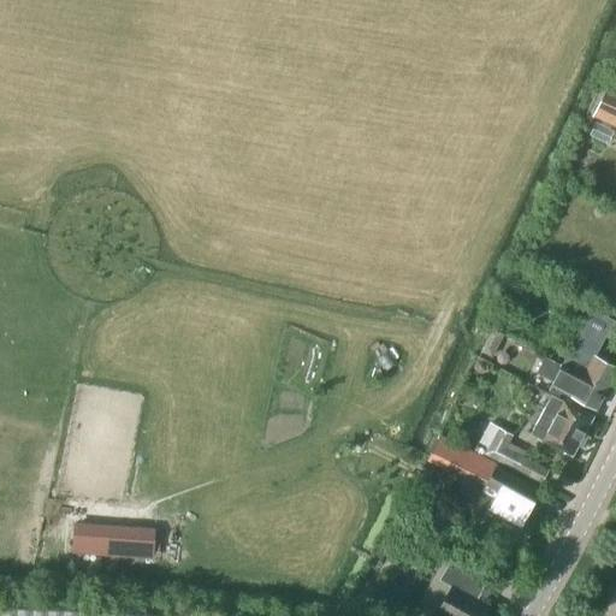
[(606,84),(592,116),(594,117),(615,126),(615,89),(610,87),(606,84)]
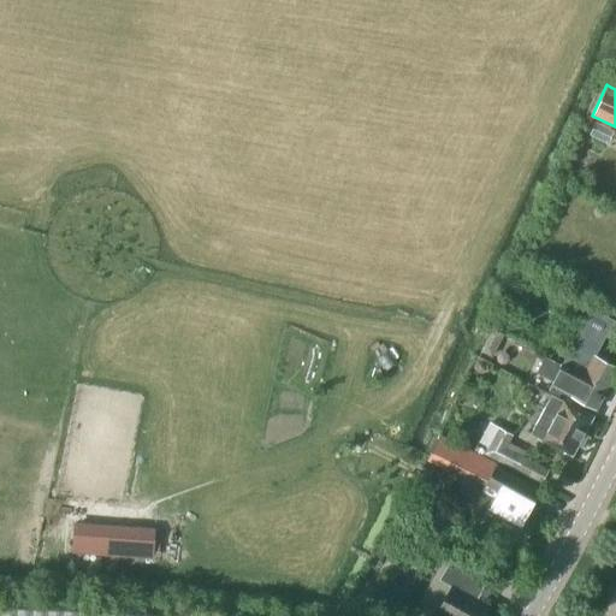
[(555,306),(580,303),(579,291),(554,295),(555,306)]
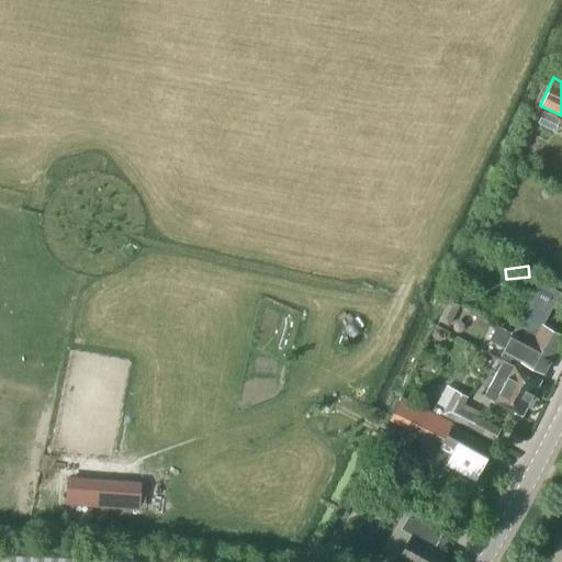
[(553,355),(561,338),(561,335),(542,325),(552,306),(559,311),(561,303),(561,293),(560,292),(539,282),(536,289),(528,284),(524,294),(531,299),(518,322),(512,334),(553,355)]
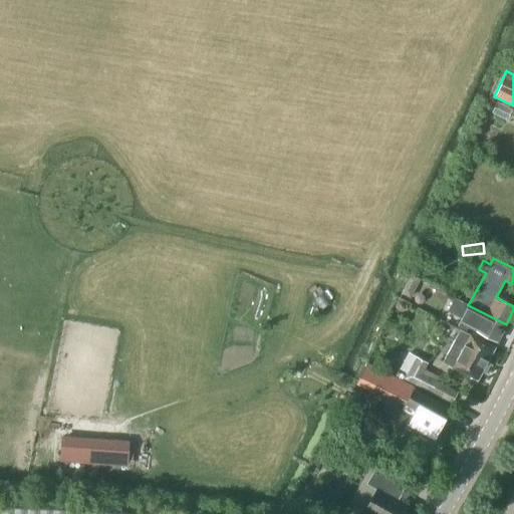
[(468,305),(454,297),(447,311),(461,318),(457,326),(466,330),(468,326),(497,341),(506,324),(468,305)]
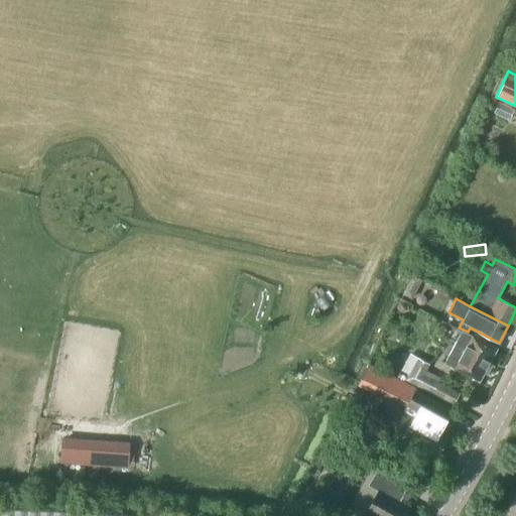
[(478,381),(496,349),(462,331),(444,364),(454,369),(478,381)]
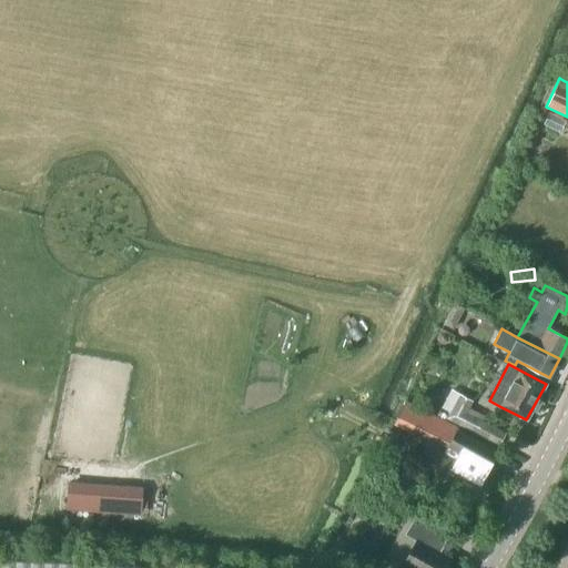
[(449,413),(459,394),(450,389),(440,408),(449,413)]
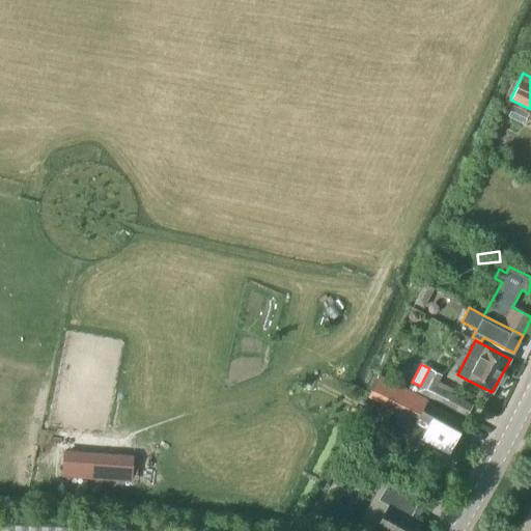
[(420,386),(417,392),(466,418),(473,404),(450,392),(440,387),(442,383),(439,381),(442,374),(429,368),(420,386)]
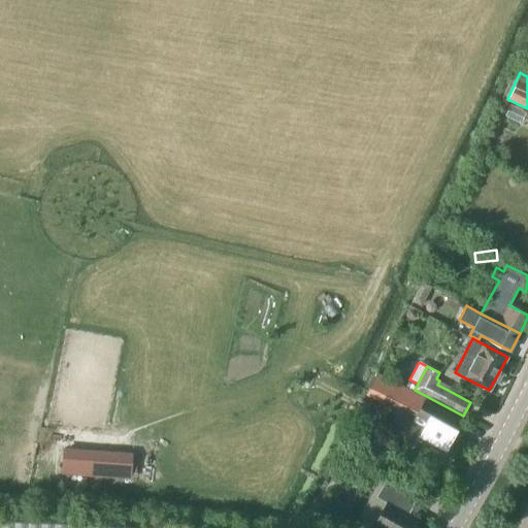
[(377,374),(367,395),(380,401),(381,398),(390,381),(377,374)]
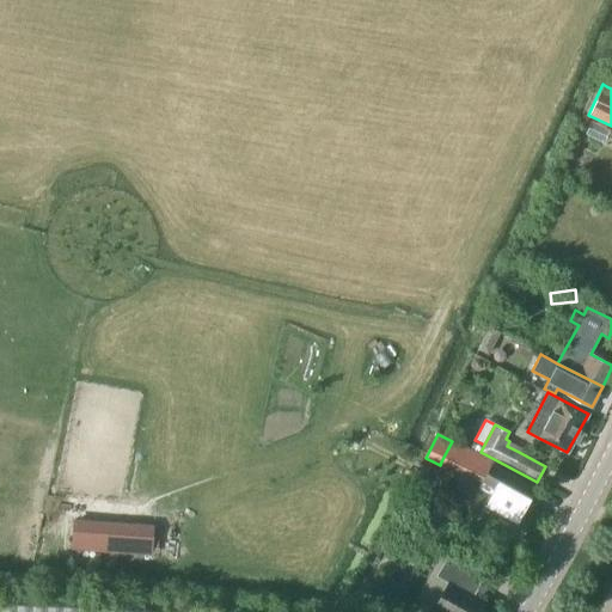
[(493,464),(493,463),(452,441),(441,461),(482,482),(493,464)]
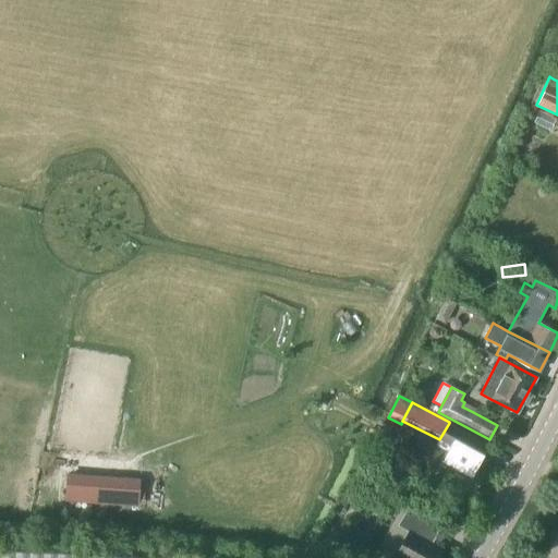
[(464,402),(462,407),(473,412),(475,408),(464,402)]
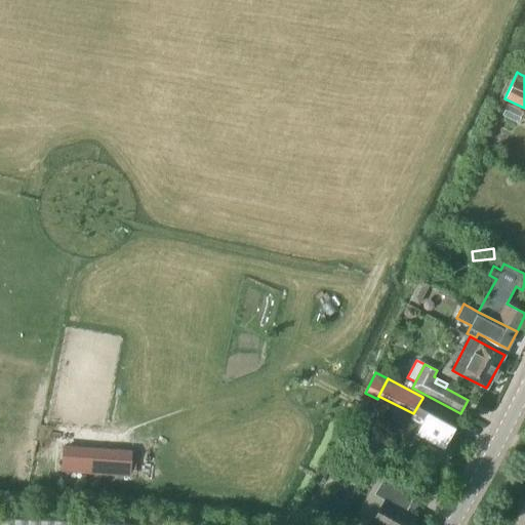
[(448,441),(460,419),(422,398),(413,413),(410,419),(405,416),(395,437),(445,466),(455,446),(448,441)]
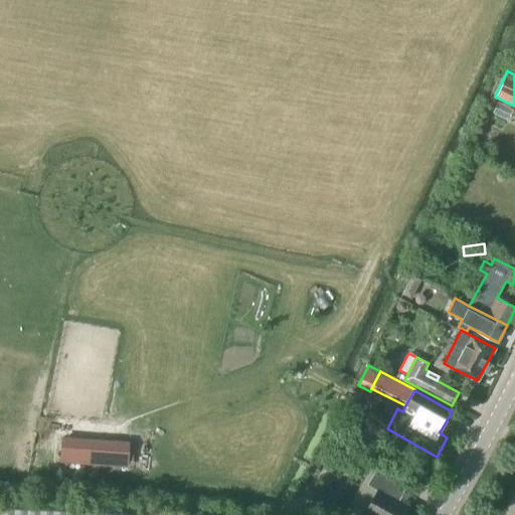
[(418,461),(407,455),(398,470),(409,476),(418,461)]
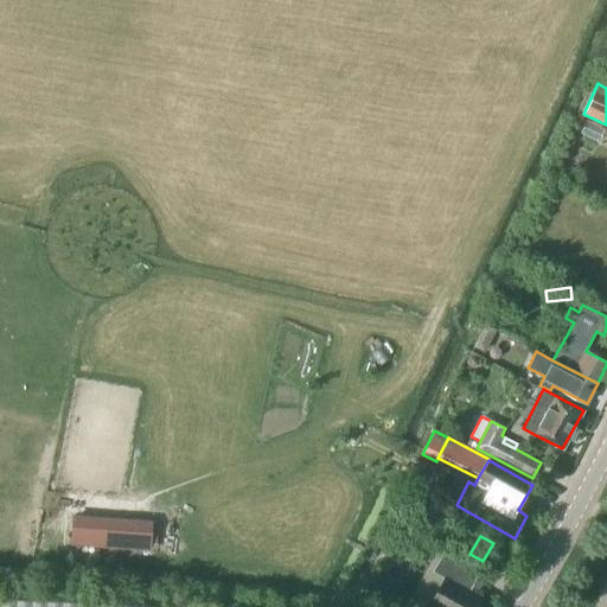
[(430,605),(434,606),(474,606),(481,595),(471,589),(480,570),(451,554),(454,547),(443,541),(413,594),(430,605)]
